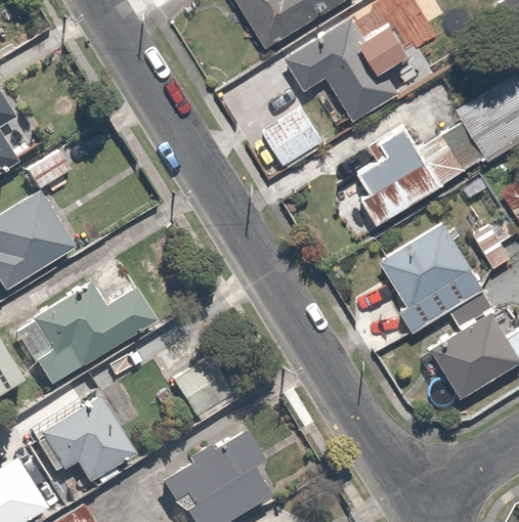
[(234,0),(266,48),(340,0),(234,0)]
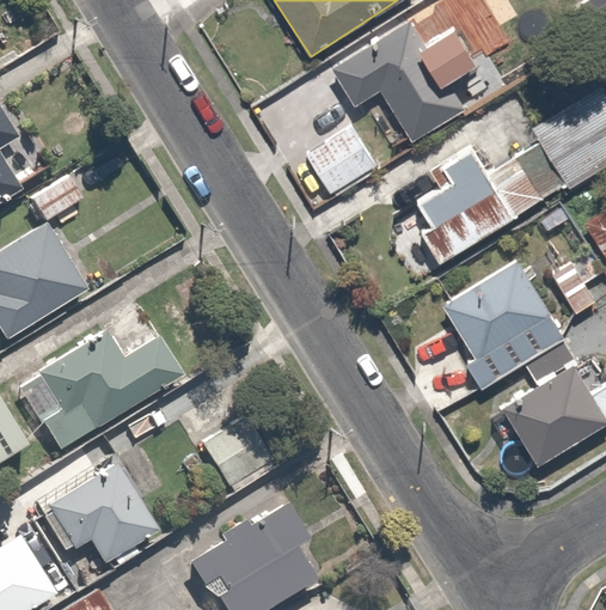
[(417,40),(410,25),(329,69),(350,108),(385,90),(412,141),(467,111),(455,89),(464,85),(454,67),(470,59),(451,22),(417,40)]
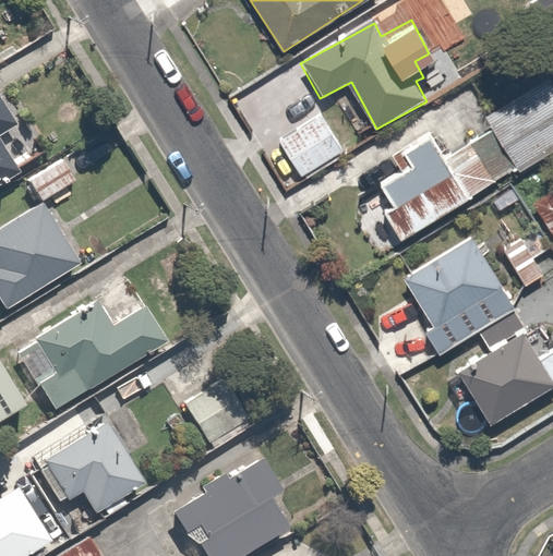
[(552,77),(551,75),(484,117),(518,171),(552,148),(552,77)]
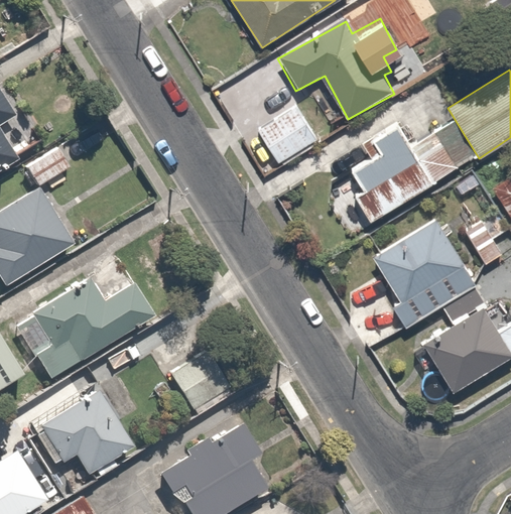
[(298,103),(257,127),(278,163),(320,139),(298,103)]
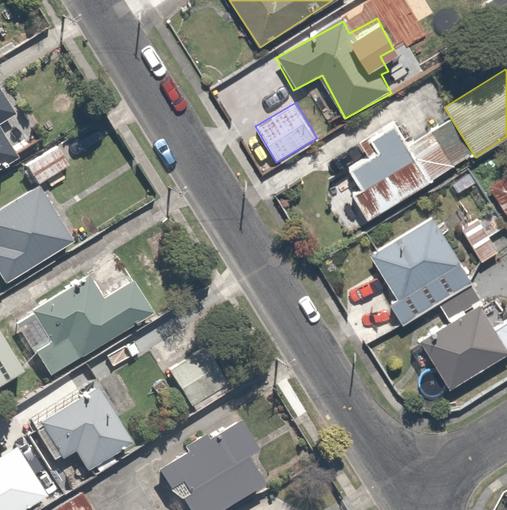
[(0,103),(0,180),(36,157),(0,103)]
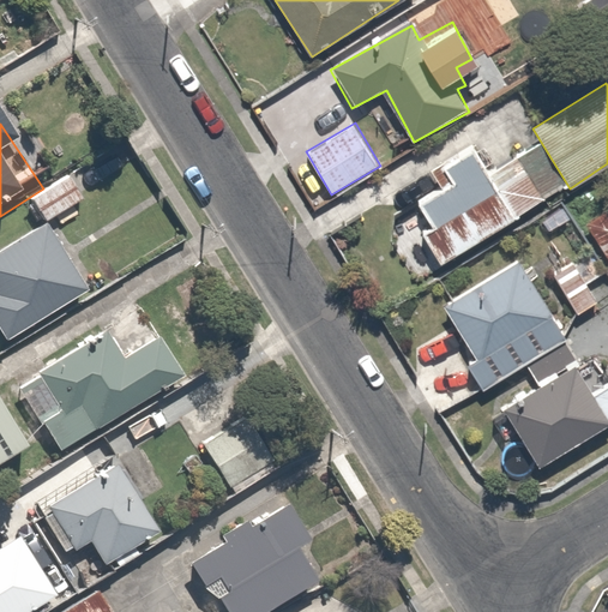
[(464,143),(429,163),(443,186),(419,201),(432,223),(420,232),(439,263),(511,220),(464,143)]
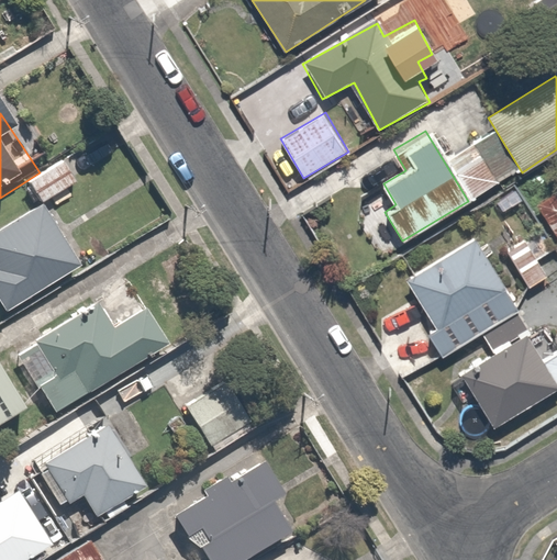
[(51,175),(19,199),(33,217),(65,193),(51,175)]
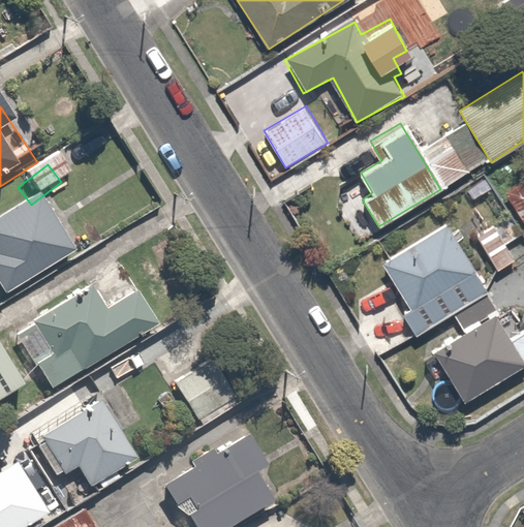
[(0,296),(68,259),(39,206),(0,226),(0,296)]
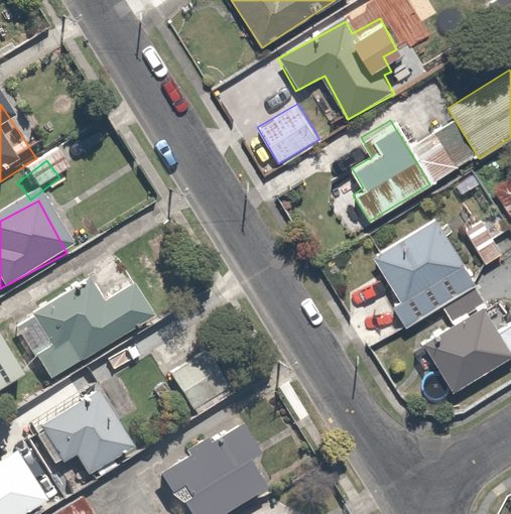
[(510,232),(497,210),(464,231),(485,265),(510,248),(510,232)]
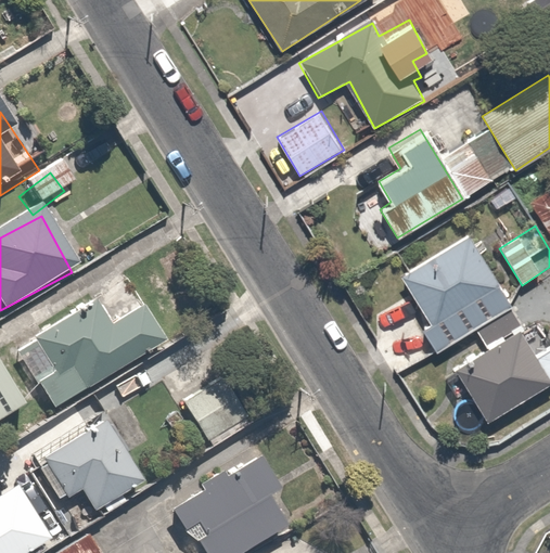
[(434,326),(464,308),(488,347),(455,368),(488,421),(549,382),(549,345),(537,352),(497,288),(500,286),(468,234),(403,274),(434,326)]
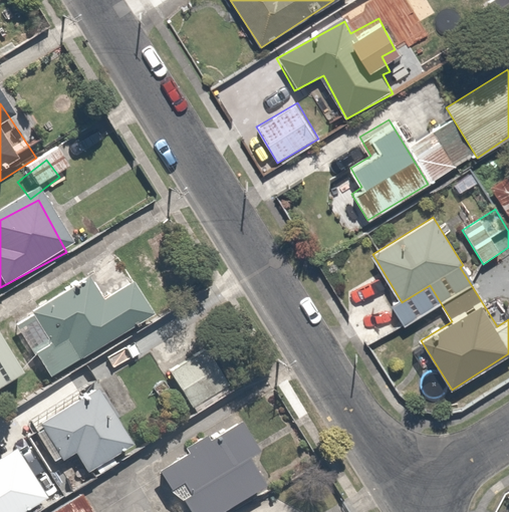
[(11,341),(42,392),(149,325),(128,290),(99,307),(87,287),(29,322),(33,328),(11,341)]
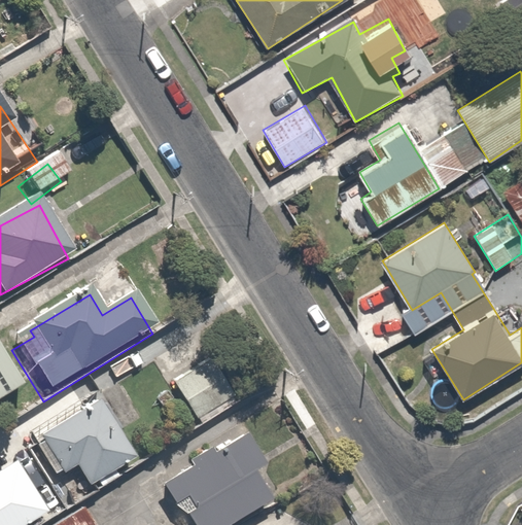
[(0,406),(24,391),(0,354),(0,406)]
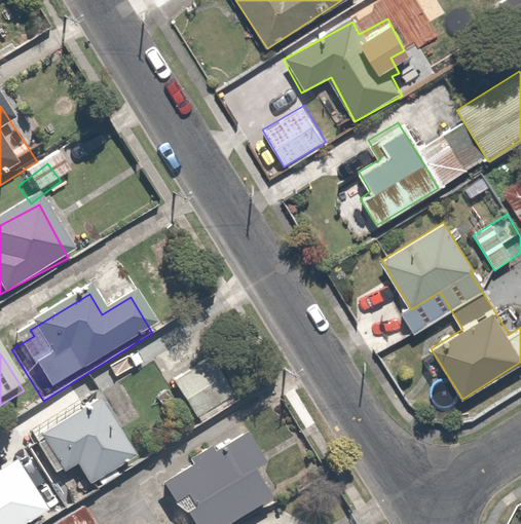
[(209,372),(174,396),(195,426),(230,403),(209,372)]
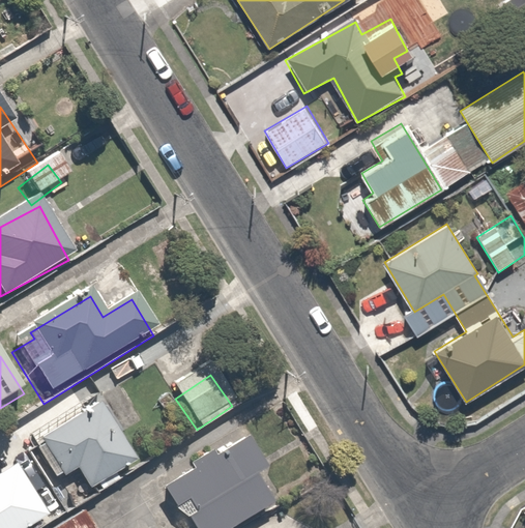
[(99,410),(27,452),(49,491),(75,475),(90,501),(137,475),(99,410)]
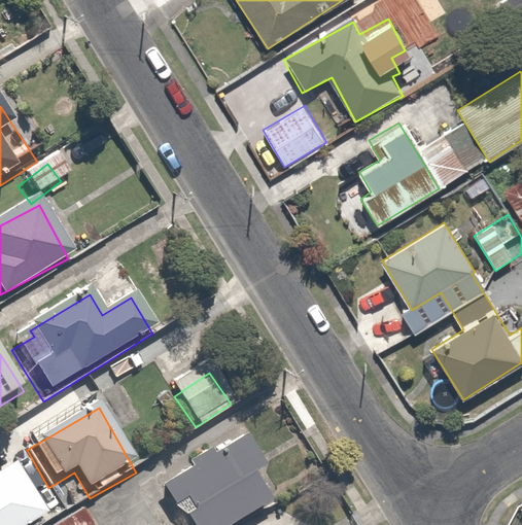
[(251,524),(276,511),(257,479),(267,474),(244,434),(183,470),(186,476),(160,491),(173,514),(188,504),(196,517),(183,524),(251,524)]
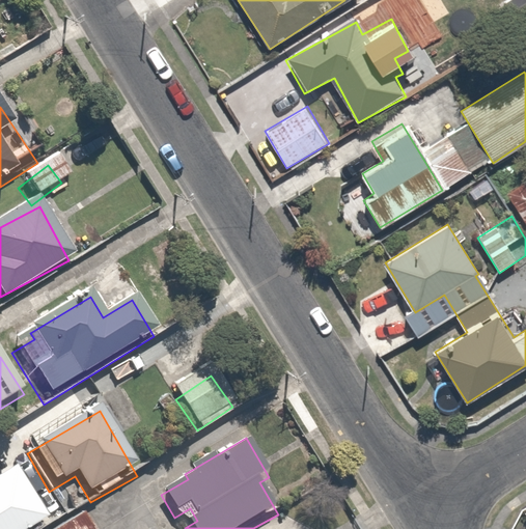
[(36,528),(45,524),(11,472),(0,479),(0,528),(36,528)]
